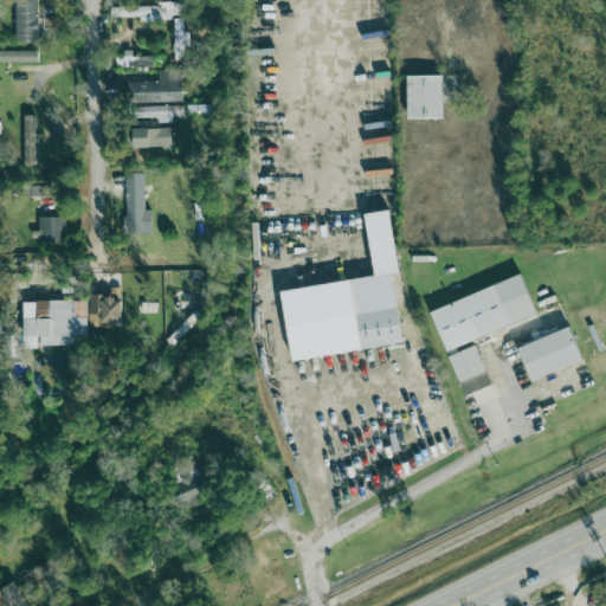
[(38,0),(15,0),(15,40),(38,40),(38,0)]
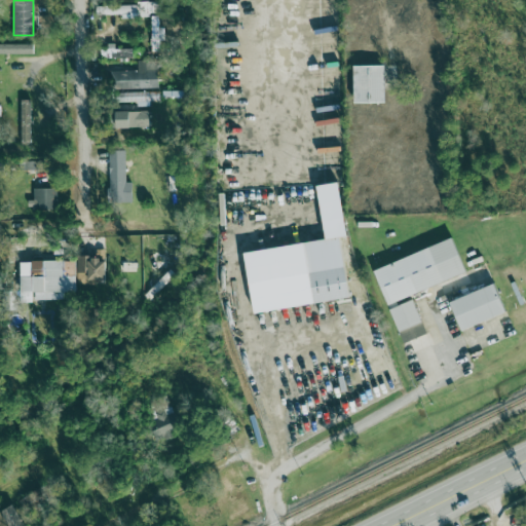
[(137,5),(97,7),(97,15),(123,14),(123,19),(138,19),(137,5)]
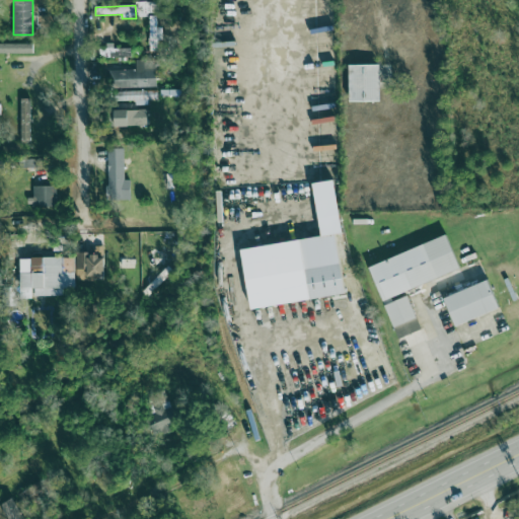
[(0,54),(33,54),(33,44),(0,44),(0,54)]
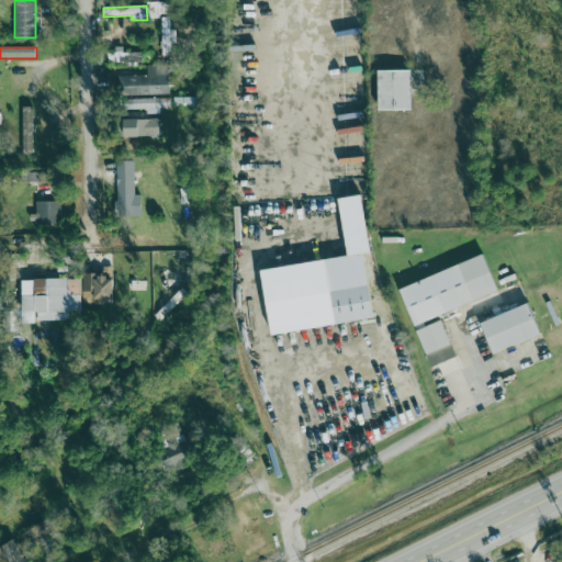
[(112,53),(112,63),(142,62),(142,53),(112,53)]
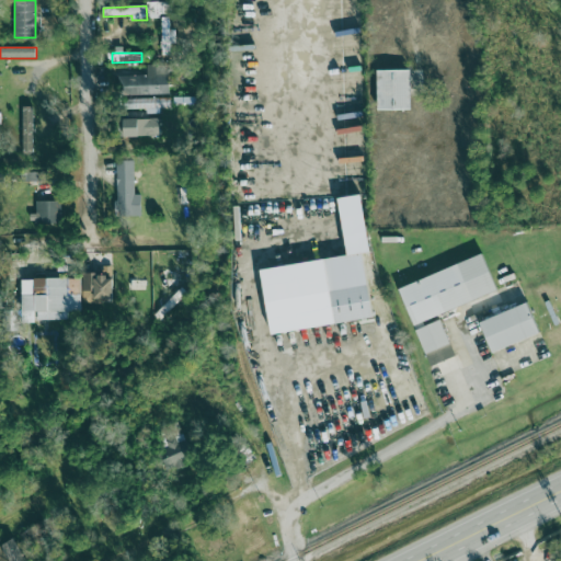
[(118,77),(118,96),(169,94),(169,66),(147,66),(147,76),(118,77)]
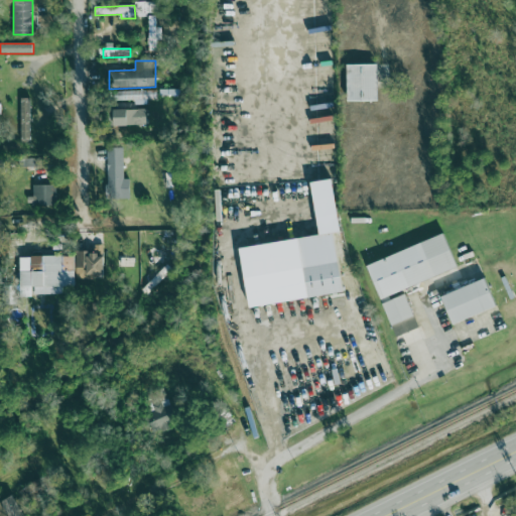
[(378,63),(347,65),(348,102),(378,101),(378,63)]
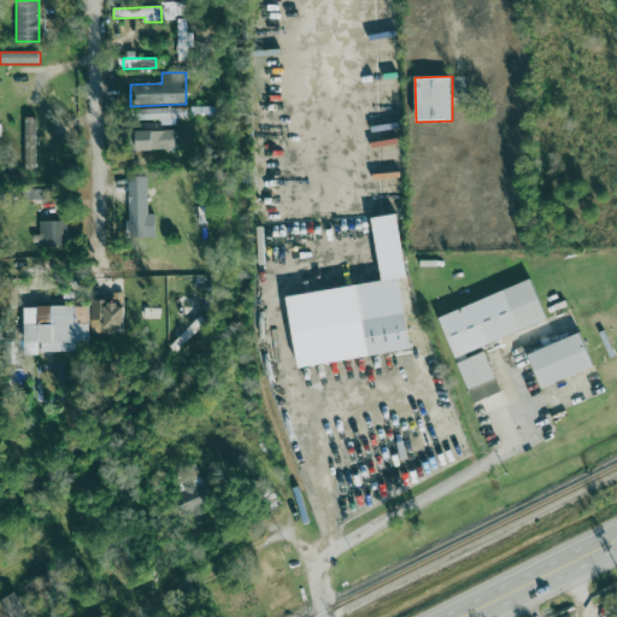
[(162,119),(162,123),(187,123),(187,109),(144,110),(144,121),(162,119)]
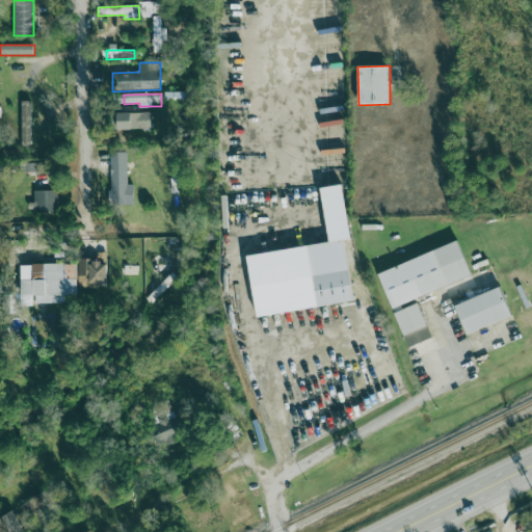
[(22,145),(32,145),(31,101),(21,101),(22,145)]
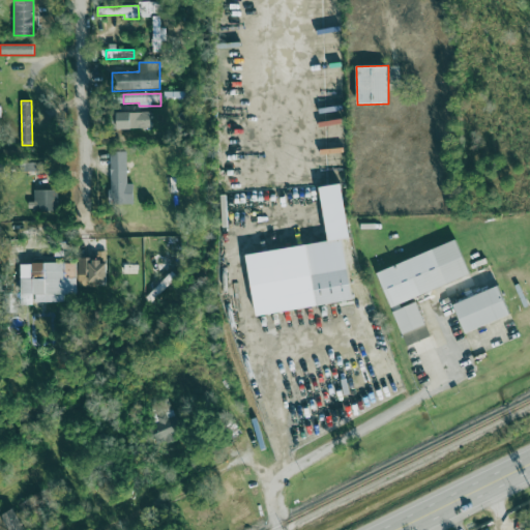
[(119,129),(151,128),(150,112),(118,113),(119,129)]
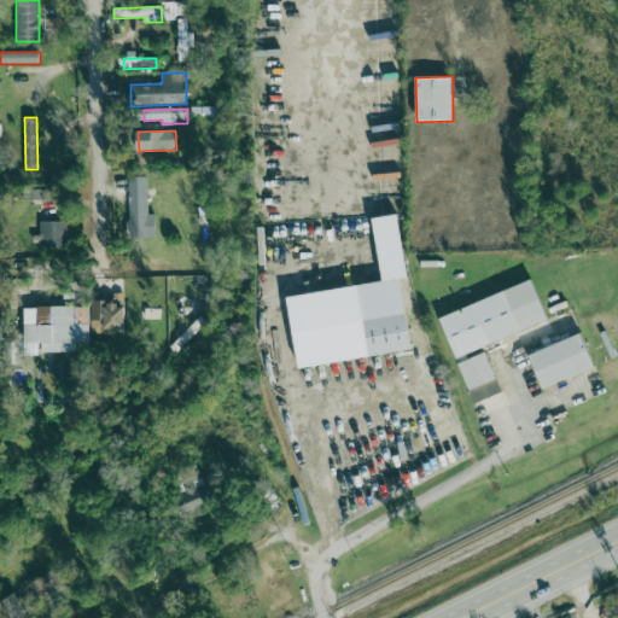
[(149,178),(129,178),(128,238),(156,238),(156,215),(147,215),(149,178)]
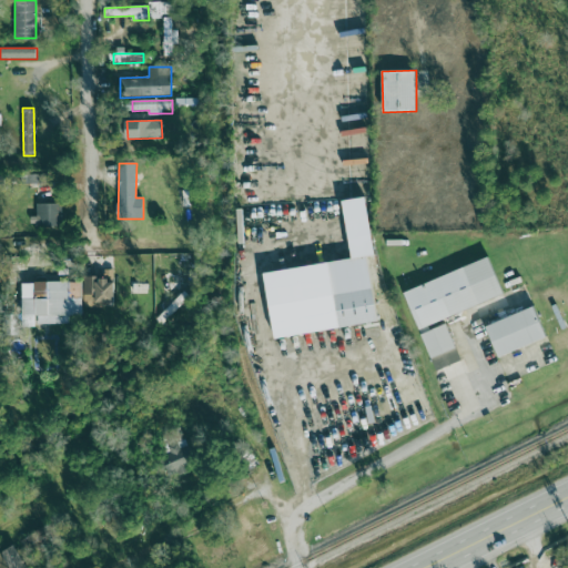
[(37,204),(37,227),(61,226),(60,204),(37,204)]
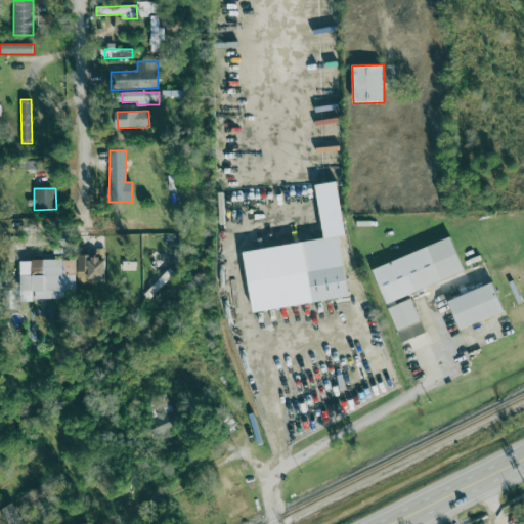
[(304,243),(314,303),(350,297),(340,235),(304,243)]
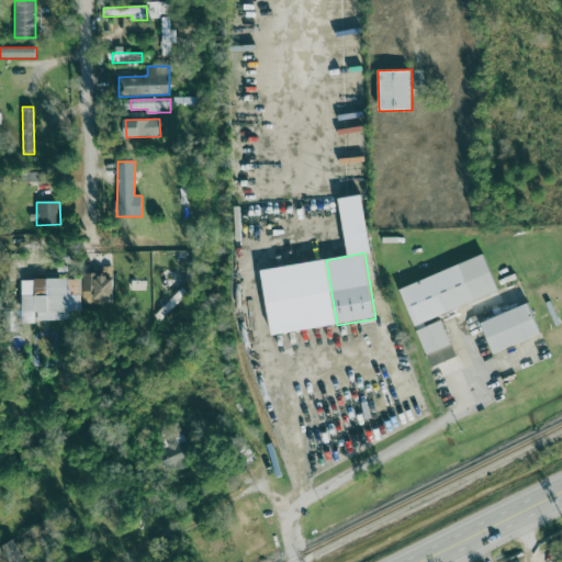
[(401,287),(414,325),(499,294),(486,257),(401,287)]
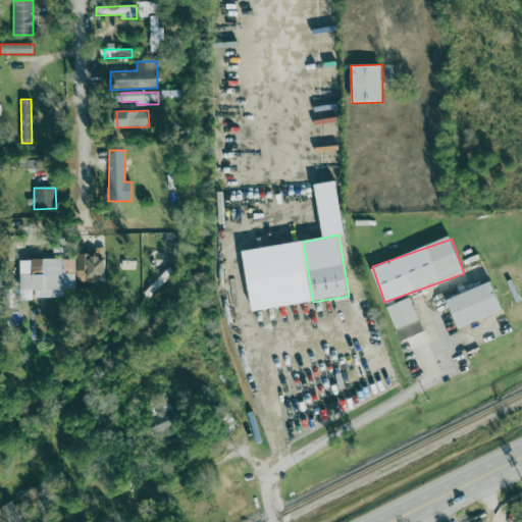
[(105,249),(95,249),(95,255),(76,255),(76,282),(104,283),(105,249)]
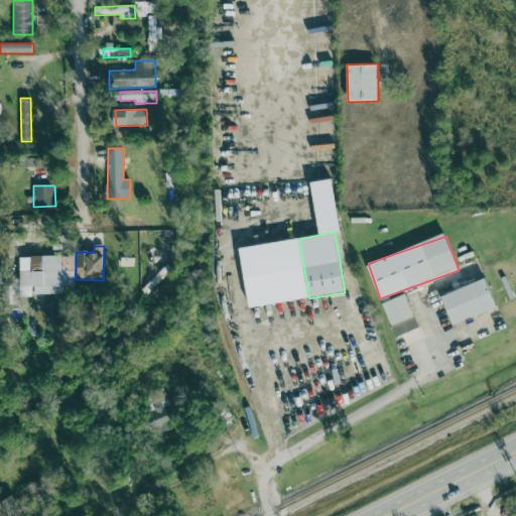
[(75,256),(20,257),(20,295),(66,295),(66,290),(75,290),(75,256)]
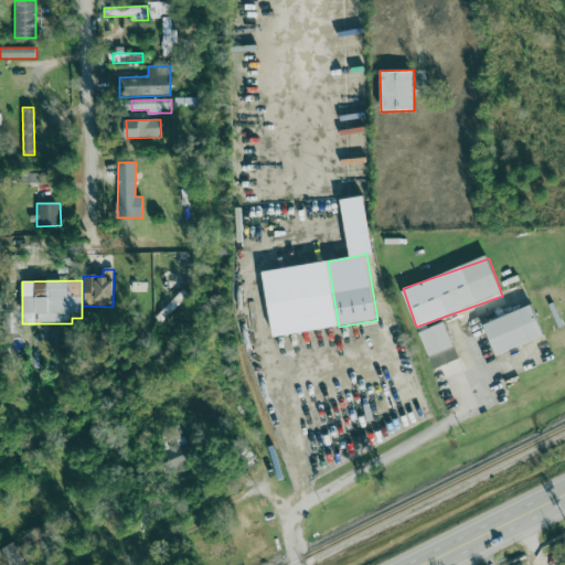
[(496,355),(545,337),(533,306),(484,323),(496,355)]
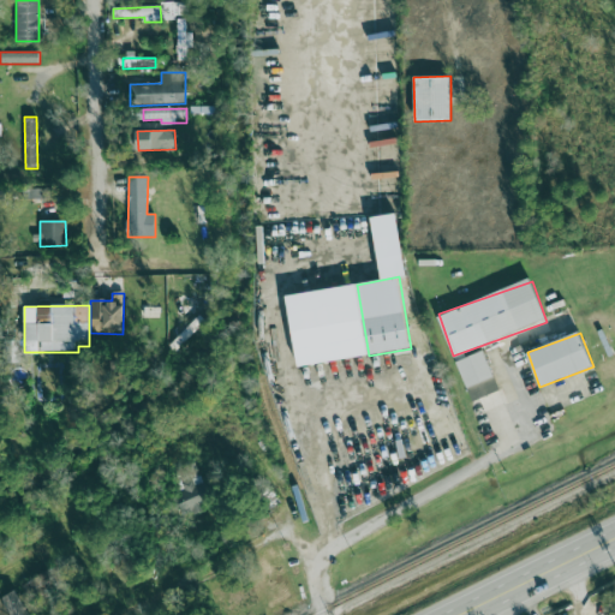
[(457,363),(473,402),(500,392),(484,352),(457,363)]
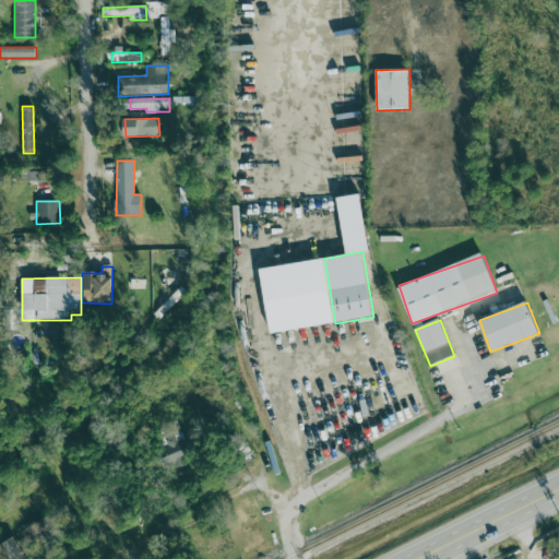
[(190,463),(178,431),(157,439),(170,471),(190,463)]
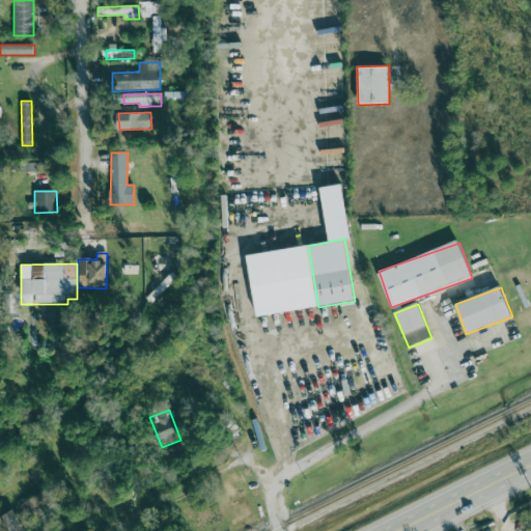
[(7,530),(24,530),(14,510),(1,518),(7,530)]
